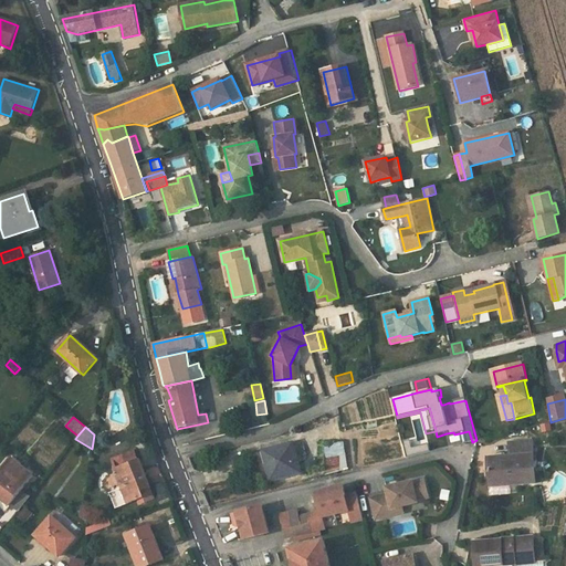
[(453,432),(447,433),(450,448),(472,442),(469,431),(454,435),(453,432)]
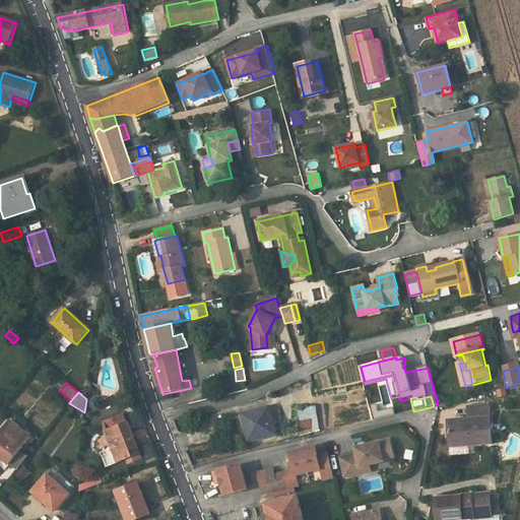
[(371,407),(374,421),(389,417),(388,411),(380,413),(379,412),(378,405),(371,407)]
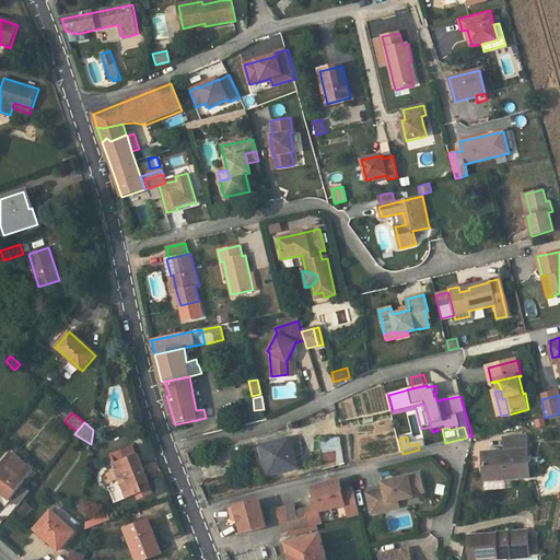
[(343,464),(339,438),(321,441),(325,466),(343,464)]
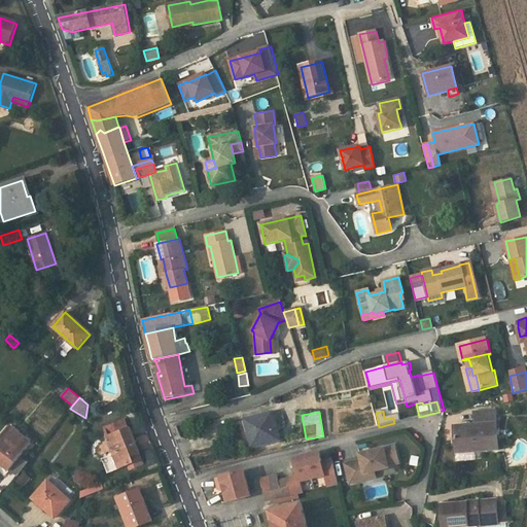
[(497,450),(495,412),(475,414),(476,426),(455,427),(456,453),(497,450)]
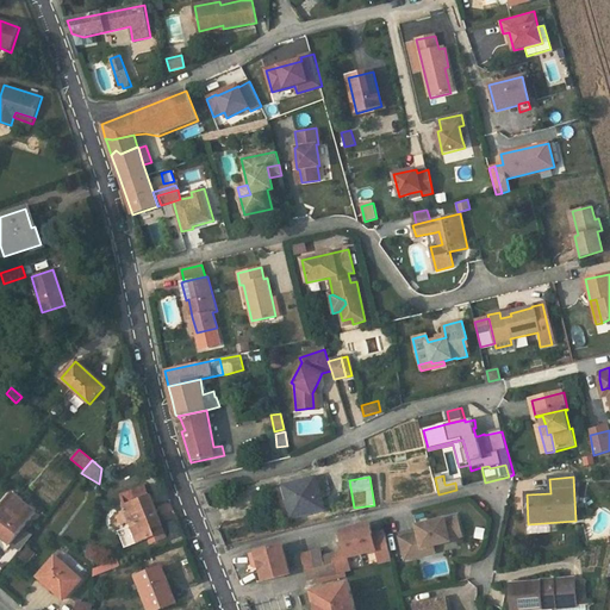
[(316,478),(284,486),(293,518),(324,510),(316,478)]
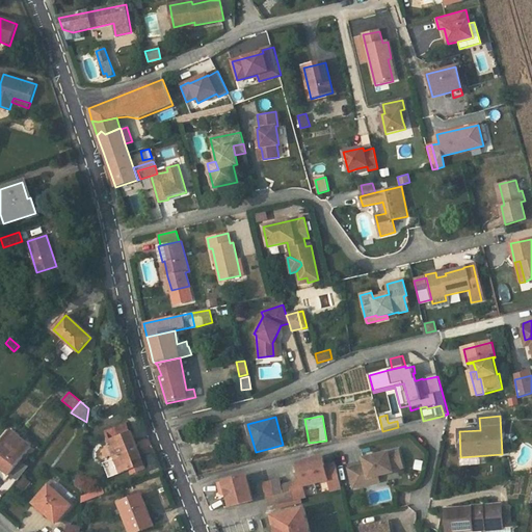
[(397,421),(398,427),(405,425),(403,418),(388,422),(389,423),(397,421)]
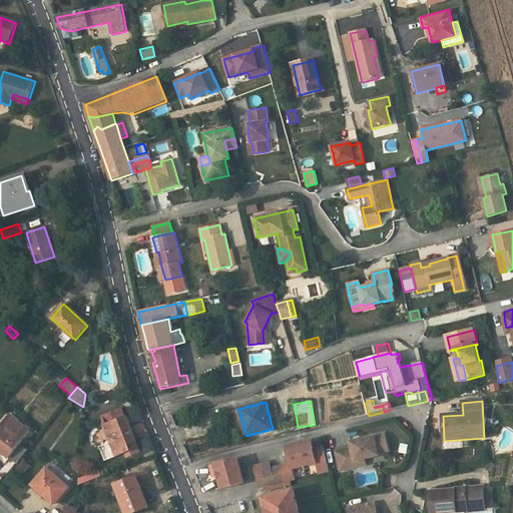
[(105,425),(124,418),(120,409),(101,416),(105,425)]
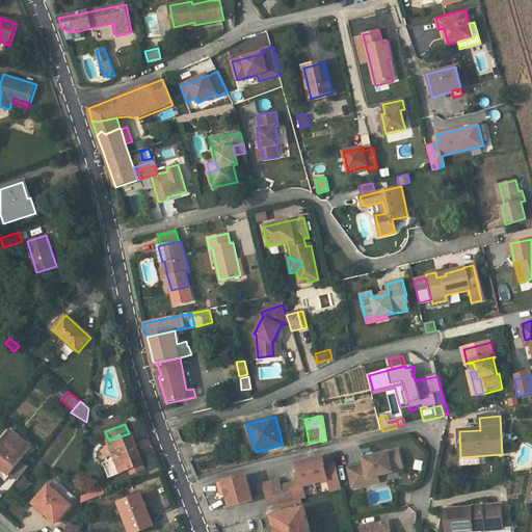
[(256,452),(247,424),(241,426),(248,454),(256,452)]
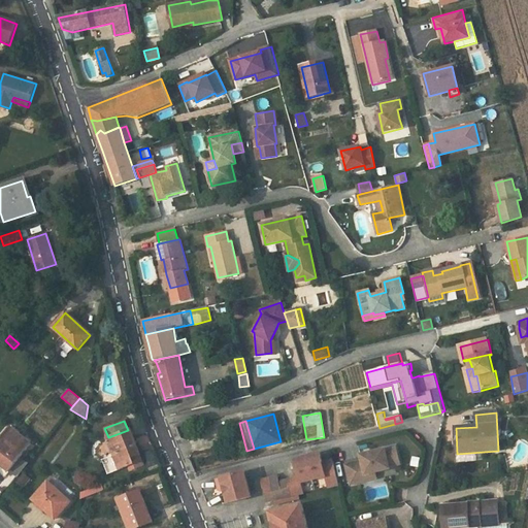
[(0,463),(0,464),(9,472),(32,443),(10,426),(0,438),(0,462),(1,463),(0,463)]
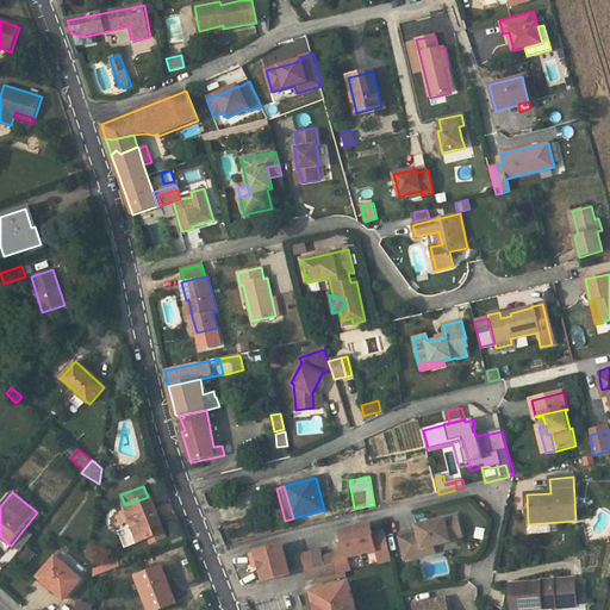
[(148,497),(125,505),(124,506),(139,542),(150,539),(153,543),(166,537),(149,496),(148,497)]
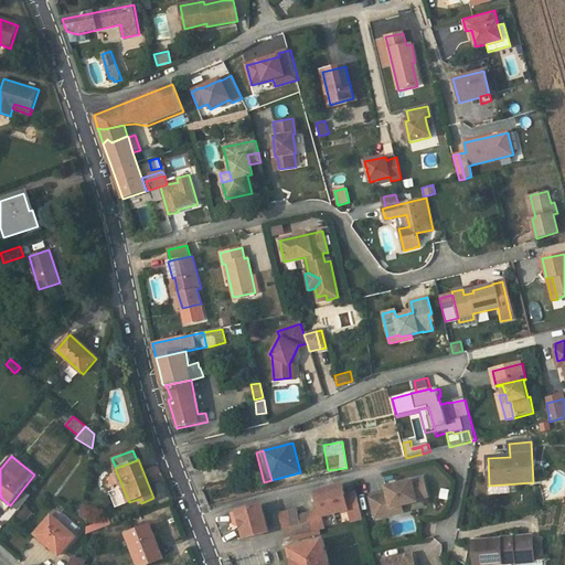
[(432,498),(427,479),(412,483),(416,501),(432,498)]
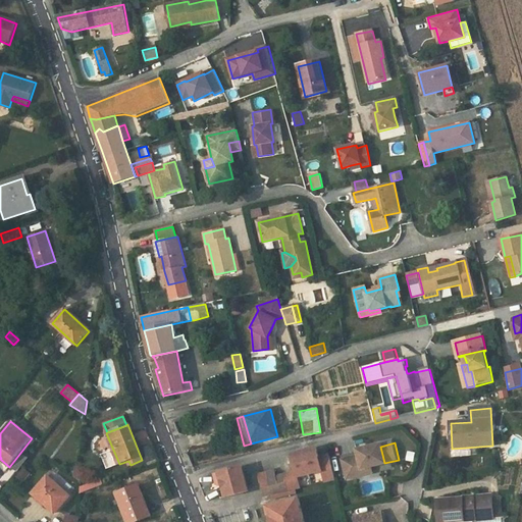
[(362,470),(370,468),(385,464),(384,463),(380,447),(380,446),(357,452),(358,457),(342,461),(347,480),(363,475),(362,470)]
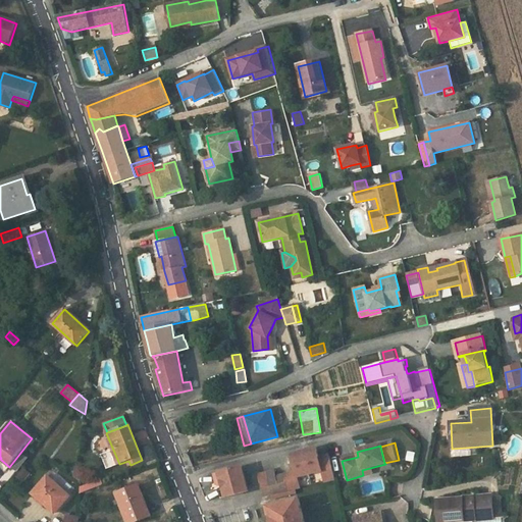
[(274,471),(259,475),(264,497),(270,494),(295,488),(334,479),(330,459),(328,460),(327,455),(319,457),(317,450),(291,457),(293,463),(290,463),(293,474),(276,478),(274,471)]
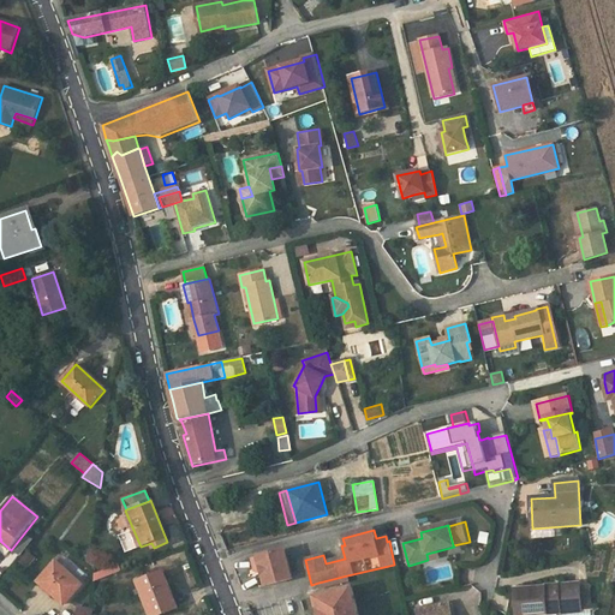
[(0,539),(1,539),(0,538),(0,550),(6,556),(11,550),(0,541),(0,539)]
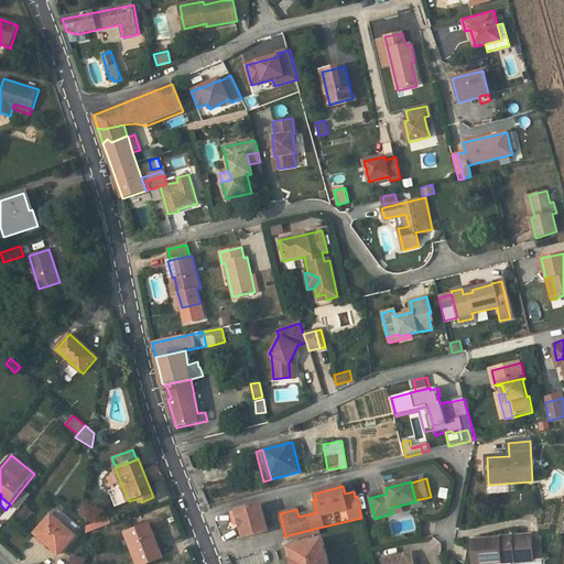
[(26,521),(32,509),(22,505),(17,517),(26,521)]
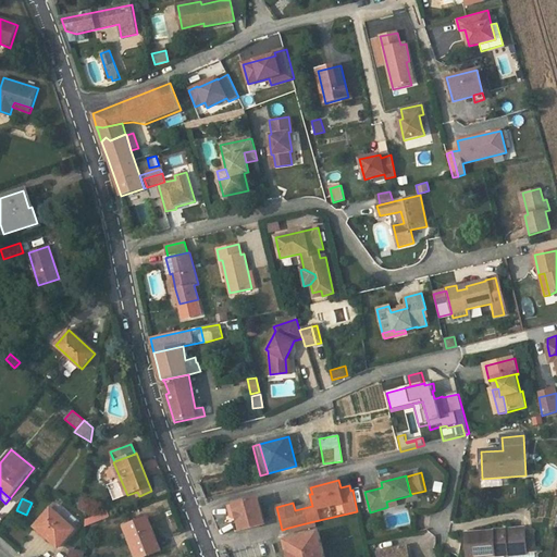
[(236,511),(231,512),(233,522),(238,520),(240,531),(264,524),(258,498),(234,504),(236,511)]
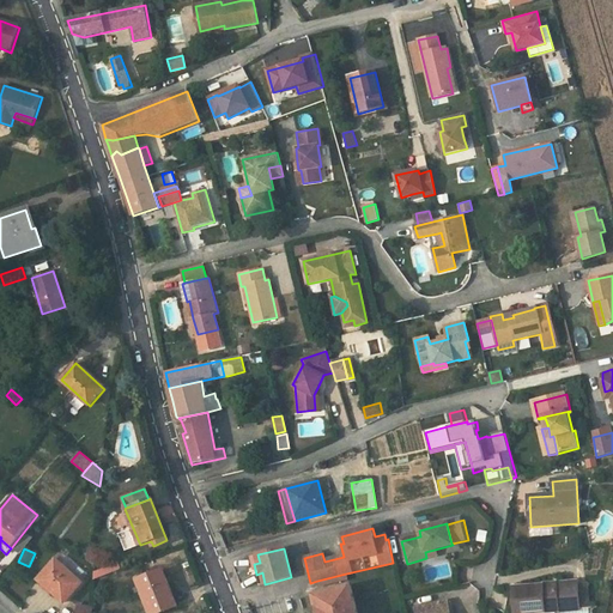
[(59,592),(67,599),(83,582),(82,581),(87,575),(61,552),(37,580),(55,595),(59,592)]
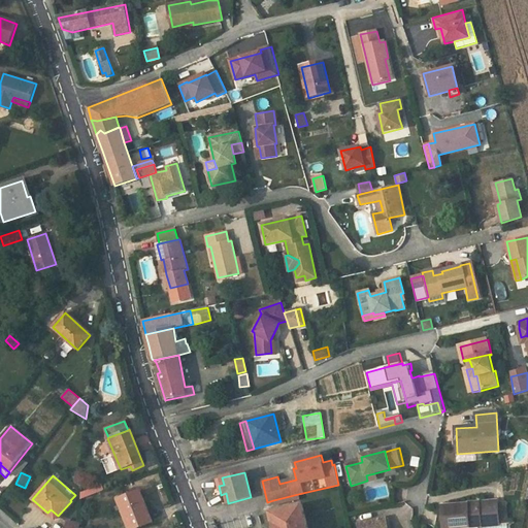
[(83,498),(103,489),(102,486),(91,490),(91,489),(80,493),(83,498)]
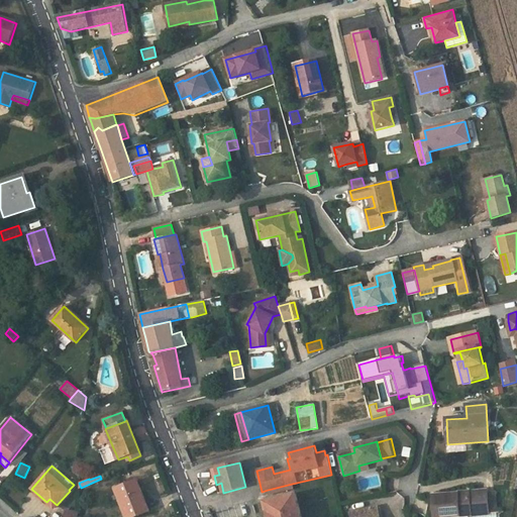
[(136,480),(114,489),(125,516),(133,516),(147,512),(142,499),(143,499),(136,480)]
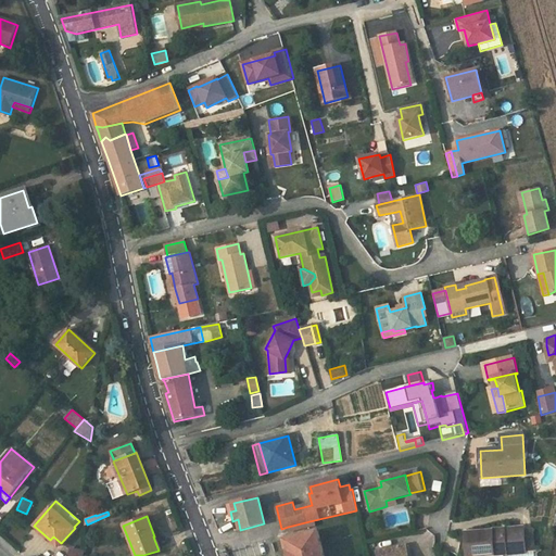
[(314,520),(288,527),(290,533),(316,527),(314,520)]
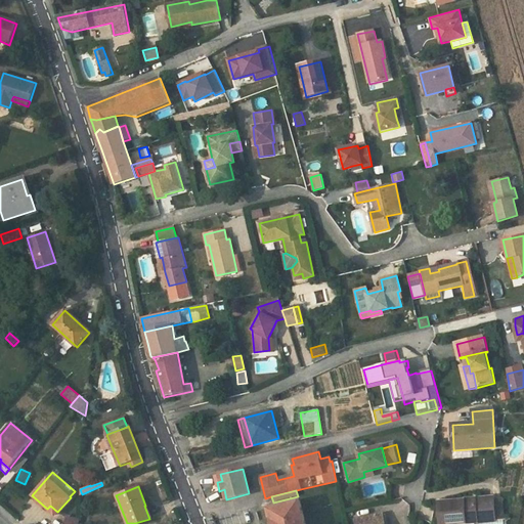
[(447,523),(451,523),(450,523),(475,523),(475,522),(494,521),(493,497),(438,501),(440,523),(447,523)]
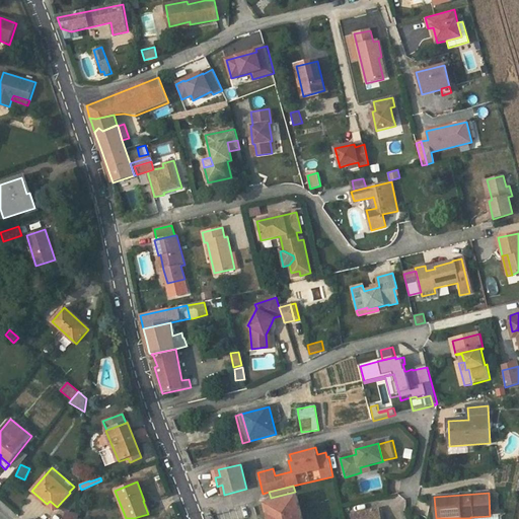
[(302,518),(297,496),(265,504),(268,518),(302,518)]
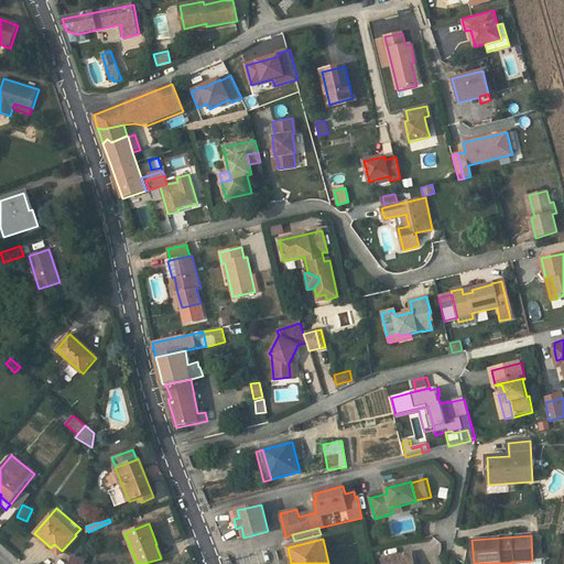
[(54,544),(51,548),(58,554),(62,551),(54,544)]
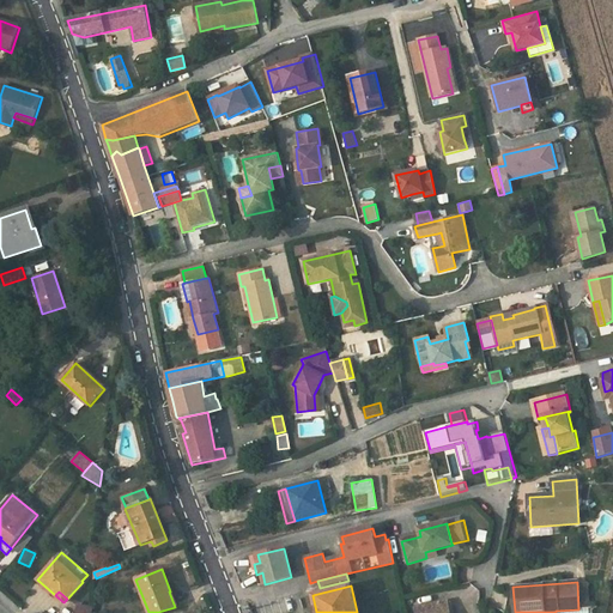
[(453,612),(449,599),(418,607),(419,612),(453,612)]
